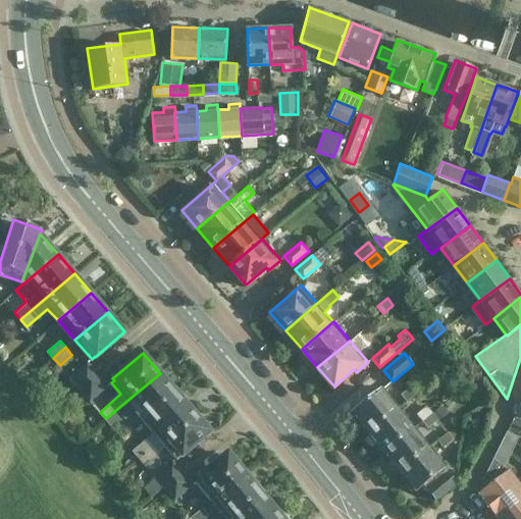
[(80,388),(98,373),(88,361),(69,376),(80,388)]
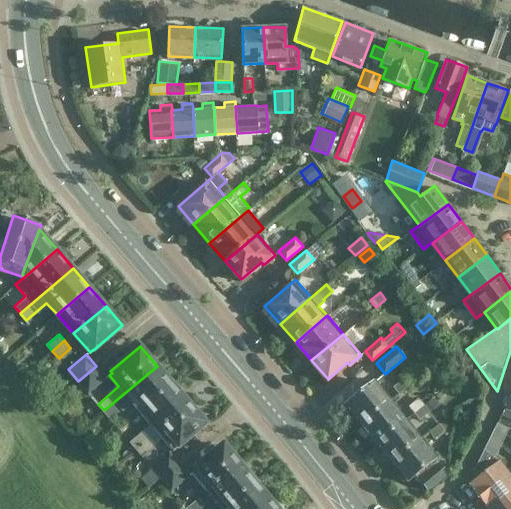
[(96,366),(78,381),(88,392),(106,377),(96,366)]
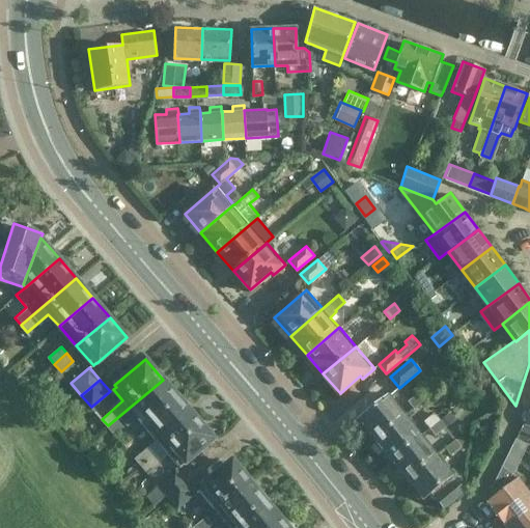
[(163,380),(108,425),(114,433),(135,415),(145,427),(179,398),(163,380)]
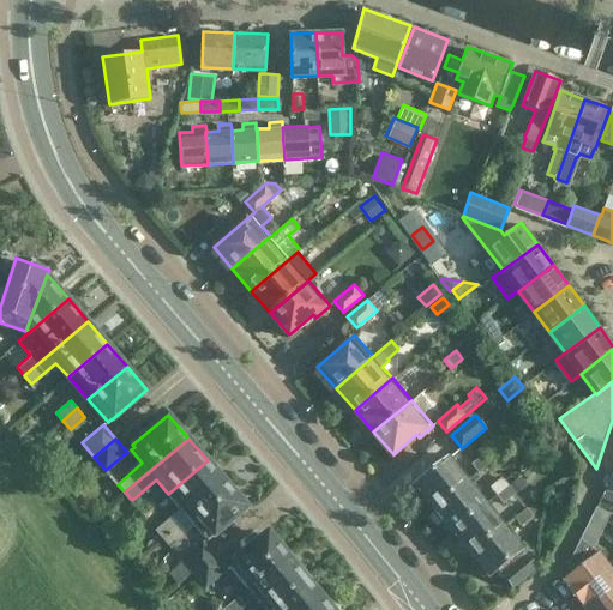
[(479,470),(491,460),(484,452),(472,463),(479,470)]
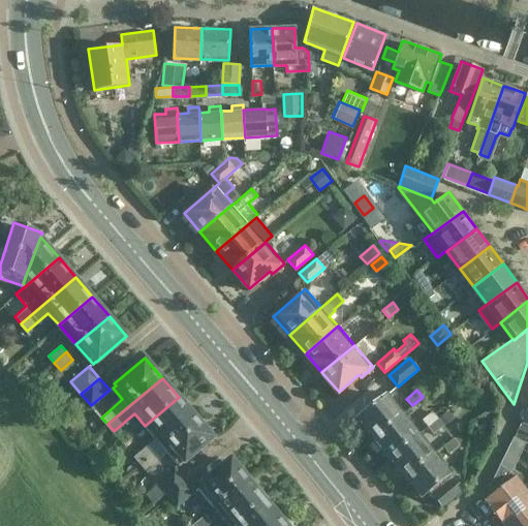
[(373,437),(404,412),(389,392),(386,394),(386,393),(358,416),(373,437)]
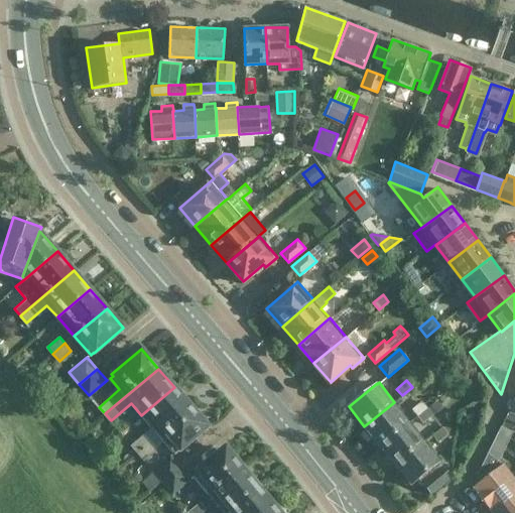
[(174,387),(141,415),(158,434),(191,406),(174,387)]
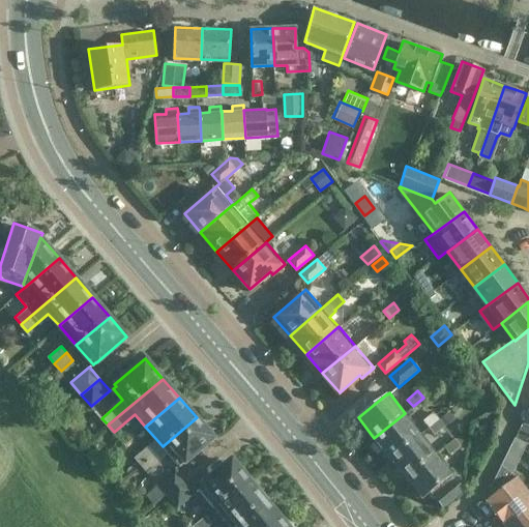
[(423,418),(429,426),(447,411),(447,410),(442,404),(423,418)]
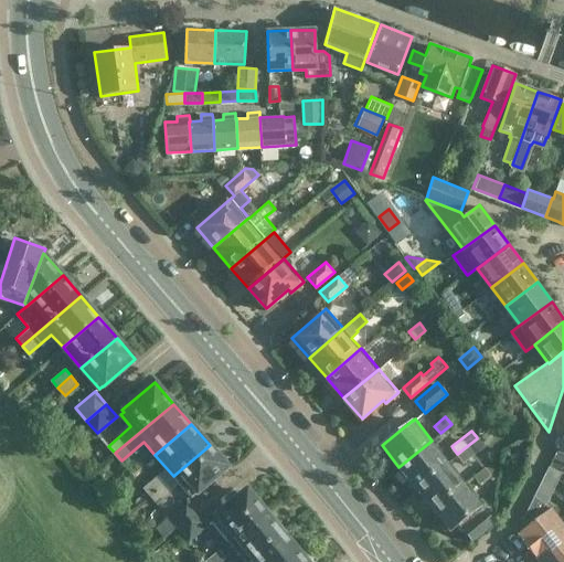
[(464,462),(475,453),(486,444),(479,436),(477,437),(477,438),(457,454),(464,462)]
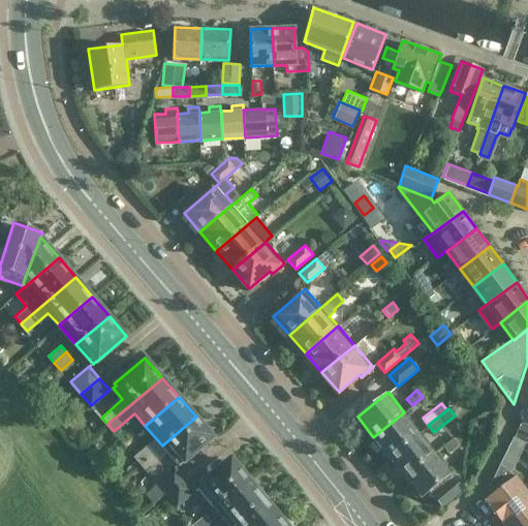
[(404,412),(373,437),(390,458),(421,433),(404,412)]
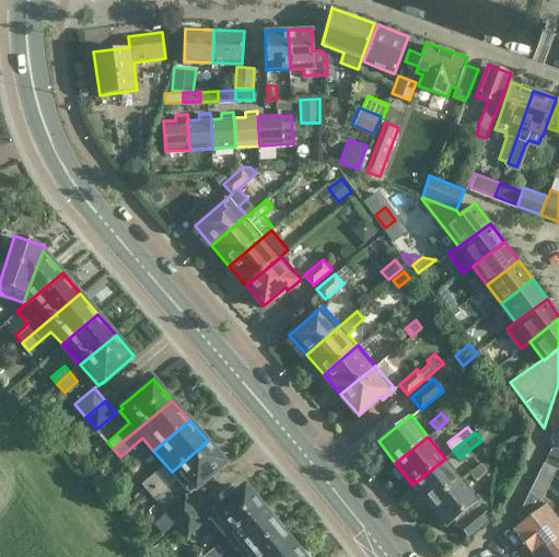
[(162,479),(149,490),(156,498),(178,479),(189,492),(193,489),(194,490),(225,462),(208,441),(172,472),(173,473),(164,482),(162,479)]
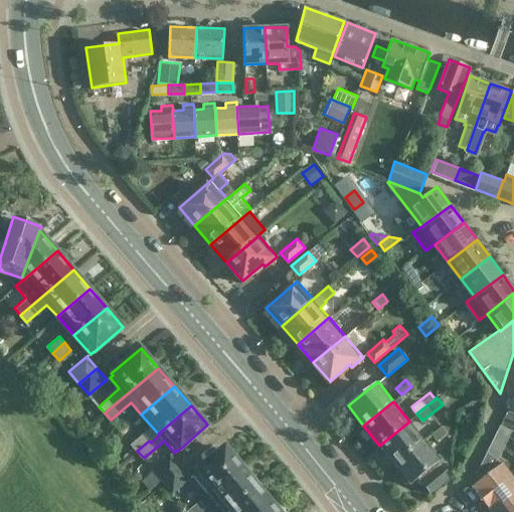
[(448,433),(447,431),(451,429),(448,420),(433,433),(438,440),(448,433)]
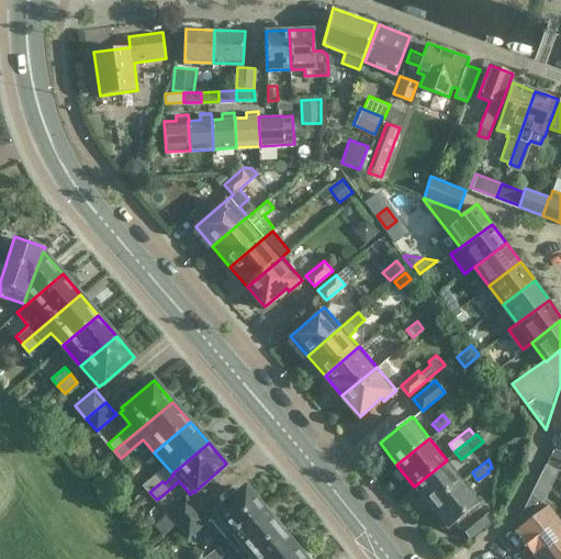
[(430,506),(463,480),(447,460),(414,487),(430,506)]
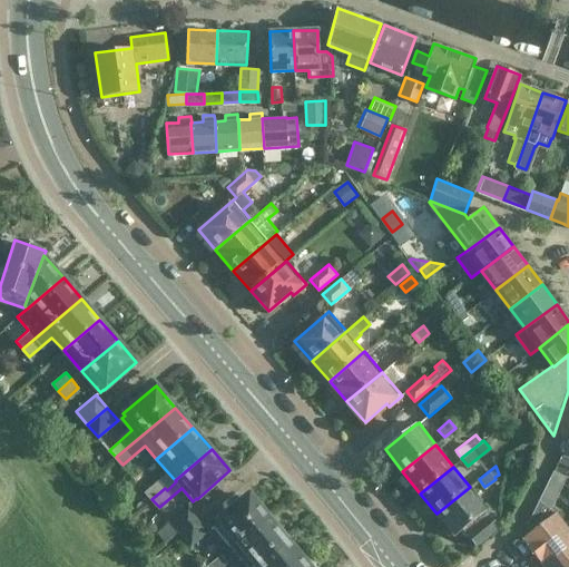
[(550,477),(563,484),(567,476),(553,469),(550,477)]
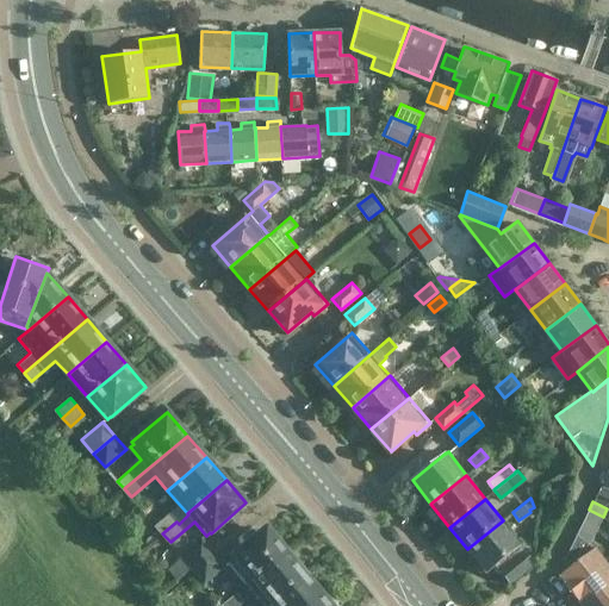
[(603,517),(589,510),(584,518),(598,526),(603,517)]
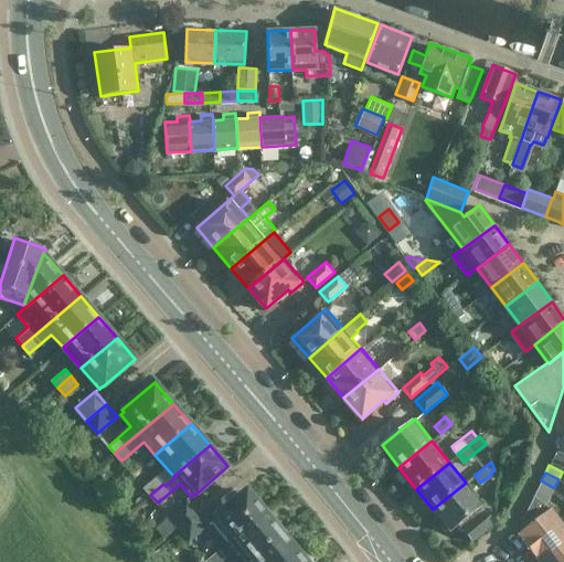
[(150,495),(163,484),(157,476),(145,487),(150,495)]
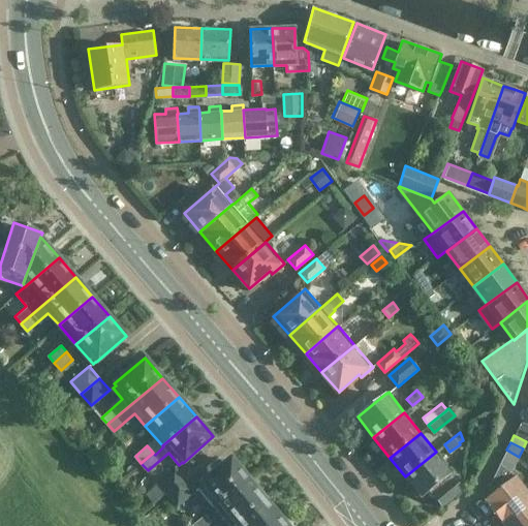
[(503,459),(501,464),(511,472),(516,463),(519,457),(506,450),(502,459),(503,459)]
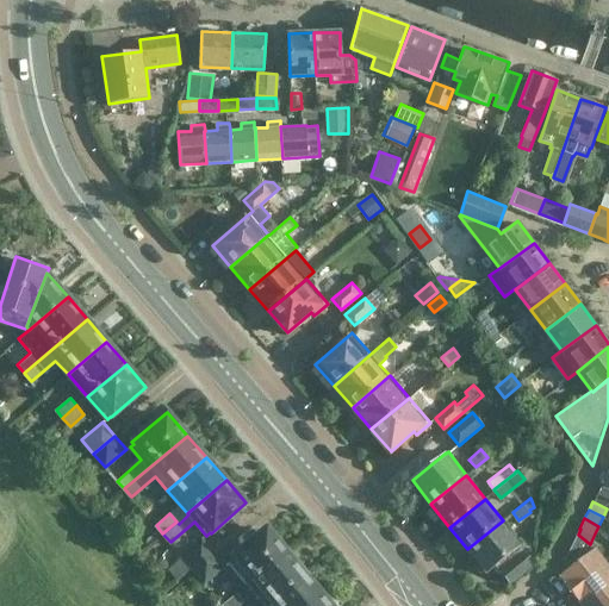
[(503,520),(467,549),(486,573),(496,564),(510,581),(534,562),(521,545),(522,544),(503,520)]
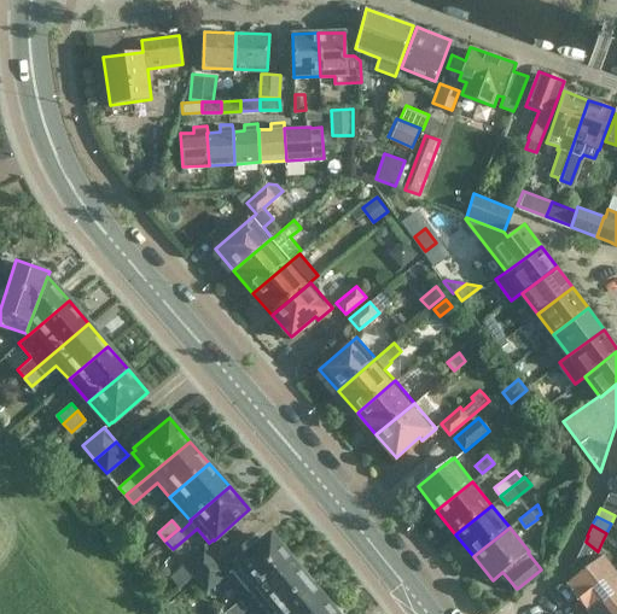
[(251,592),(291,559),(271,534),(234,565),(236,566),(232,569),(251,592)]
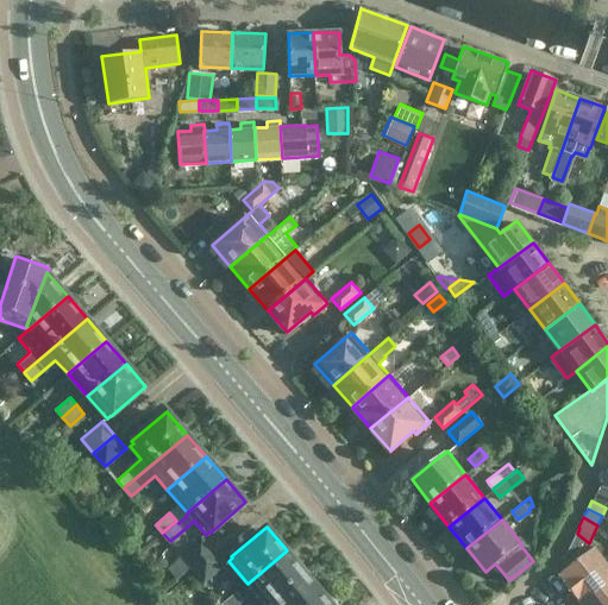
[(607,563),(599,552),(589,543),(577,534),(576,533),(564,559),(569,566),(558,574),(581,604),(607,604),(607,563)]
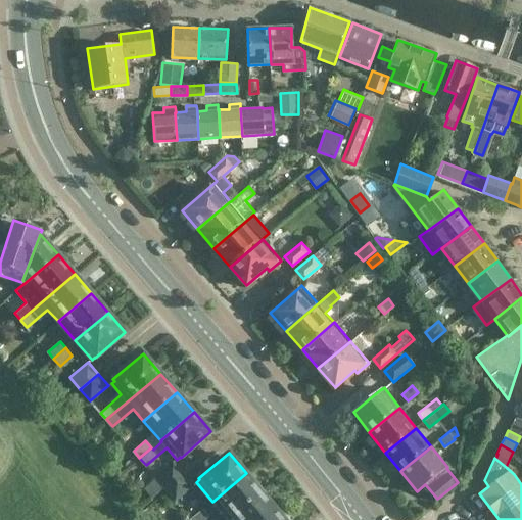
[(163,488),(183,472),(174,461),(154,476),(155,478),(145,486),(152,495),(162,487),(163,488)]
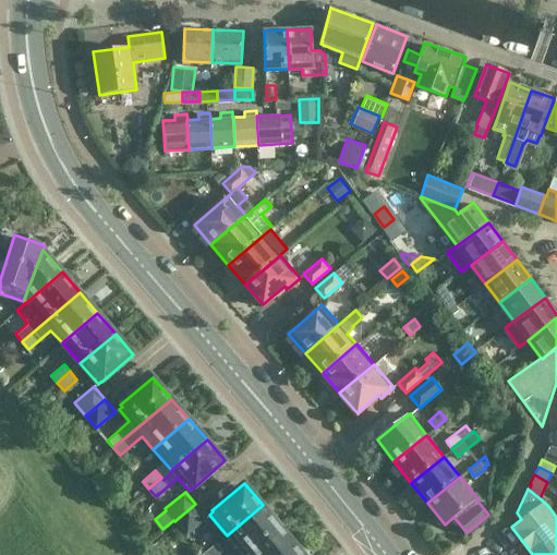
[(174,521),(185,534),(186,533),(206,517),(195,504),(174,521)]
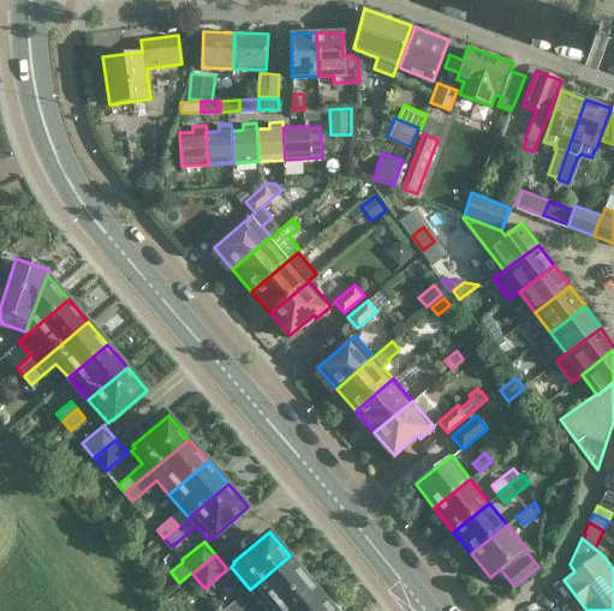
[(267,610),(269,610),(309,579),(290,556),(250,589),(267,610)]
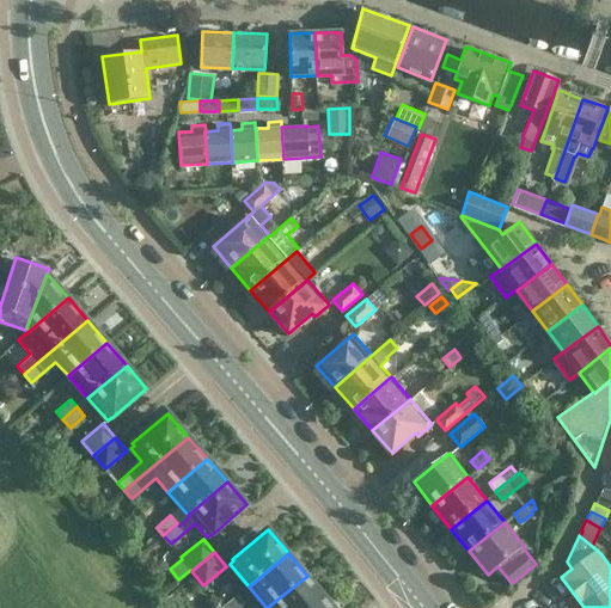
[(307,576),(268,607),(315,607),(327,599),(307,576)]
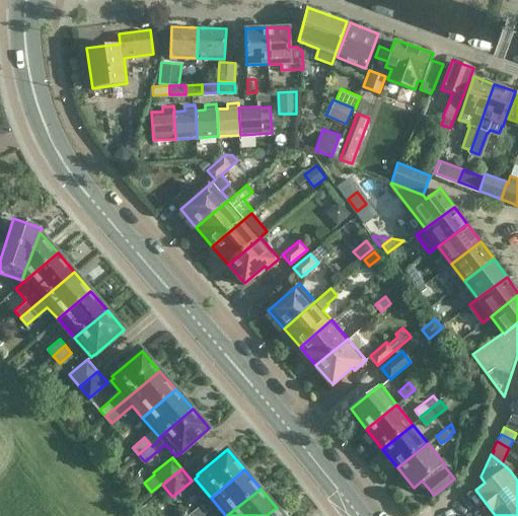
[(202,515),(208,511),(202,504),(188,515),(202,515)]
